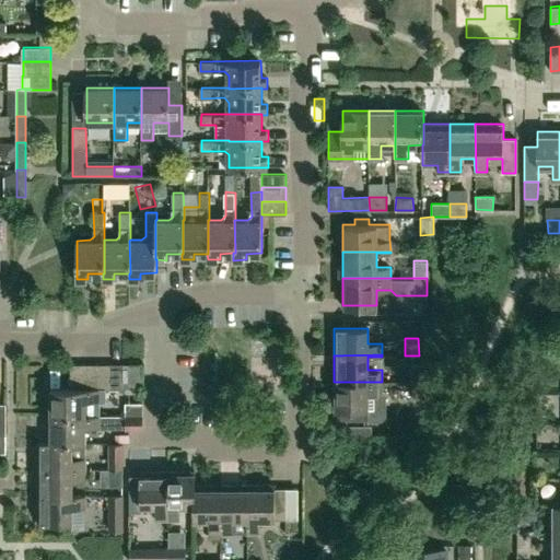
[(411,382),(426,382),(426,364),(411,364),(411,382)]
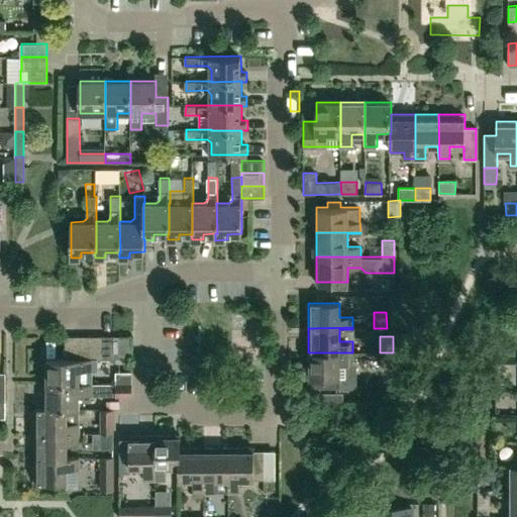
[(66,359),(78,359),(78,337),(66,337),(66,359)]
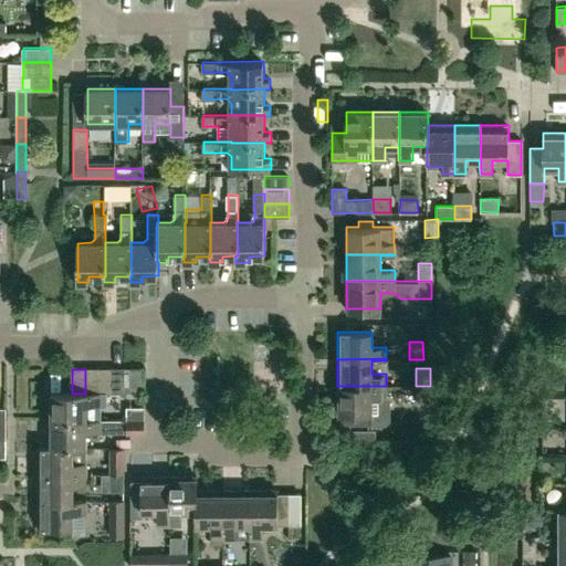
[(85,394),(98,394),(98,369),(85,369),(85,394)]
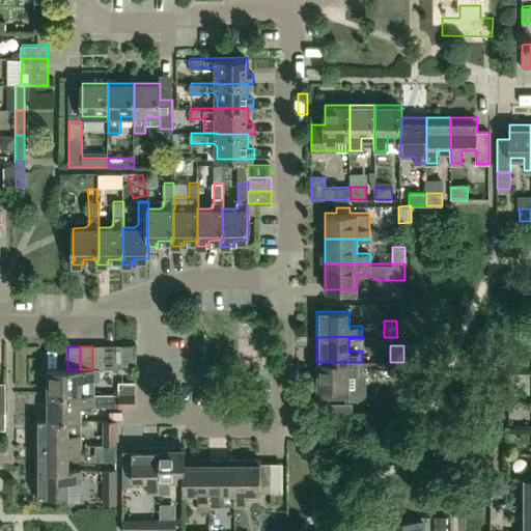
[(92,369),(94,369),(105,369),(105,346),(92,346),(92,369)]
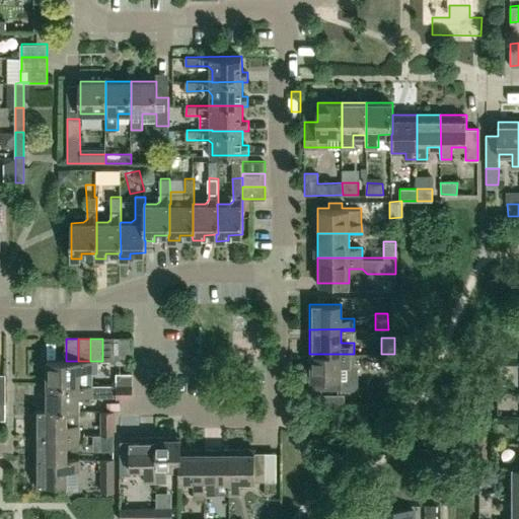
[(102,339),(102,361),(115,361),(115,339),(102,339)]
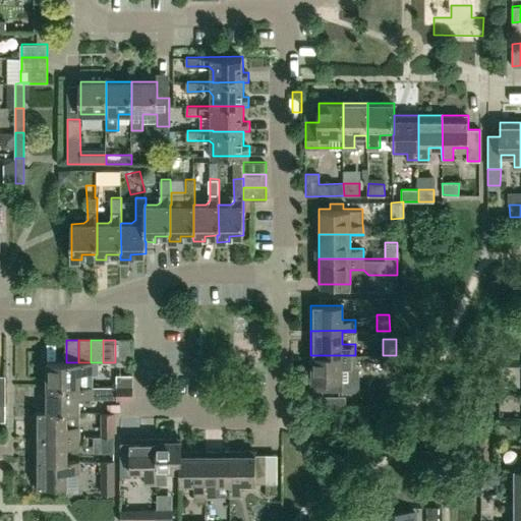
[(359,387),(359,365),(355,362),(355,355),(317,355),(310,355),(310,381),(312,381),(312,391),(355,391),(359,387)]
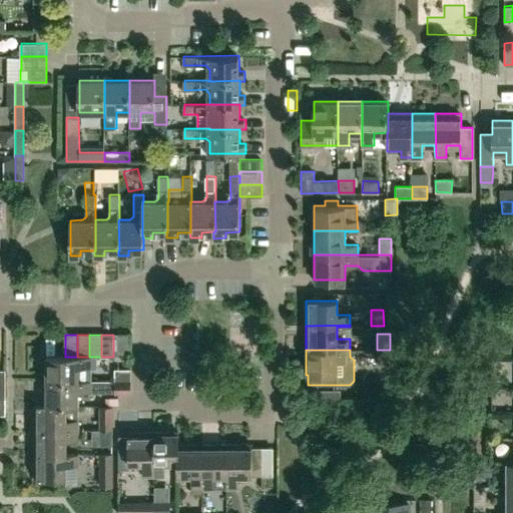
[(390,350),(377,350),(378,366),(390,366),(390,350)]
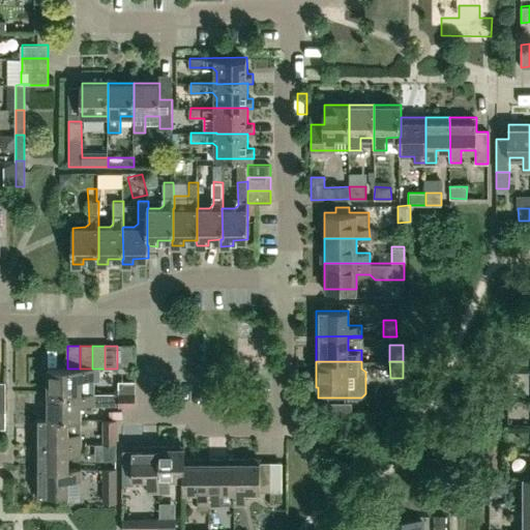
[(49,394),(94,394),(94,393),(81,393),(82,381),(94,381),(94,369),(92,369),(80,369),(67,369),(49,369),(49,394)]
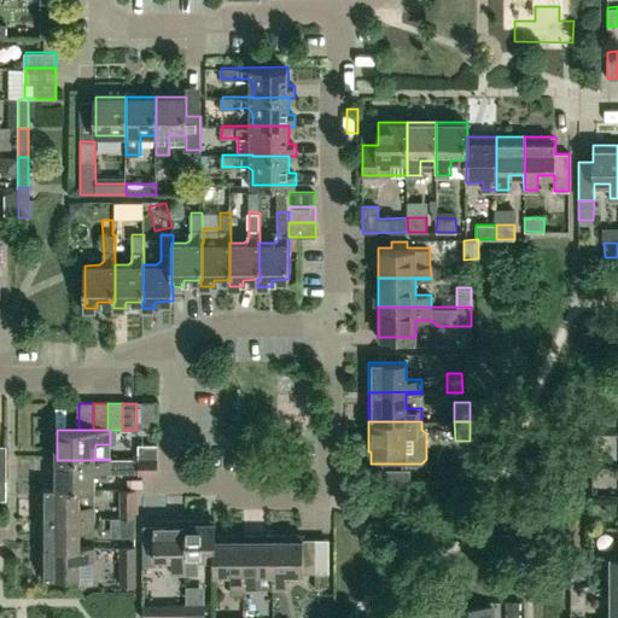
[(138,460),(157,460),(157,444),(138,444),(138,460)]
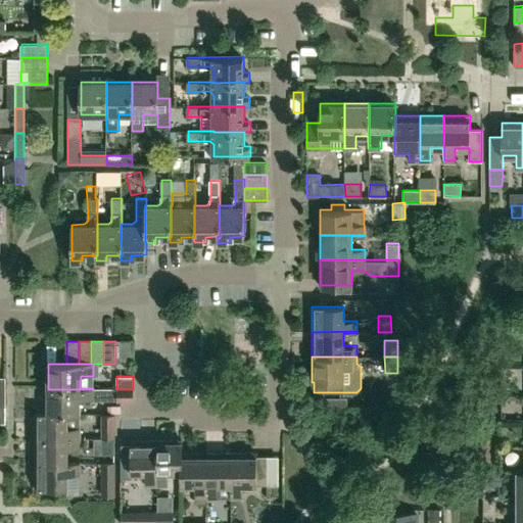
[(67,414),(67,415),(80,415),(81,401),(93,401),(93,389),(48,389),(48,414),(48,415),(67,414)]
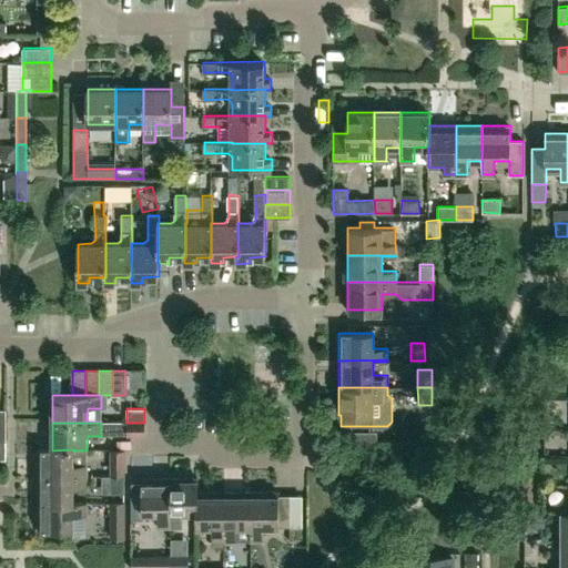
[(144,423),(127,423),(127,435),(144,435),(144,423)]
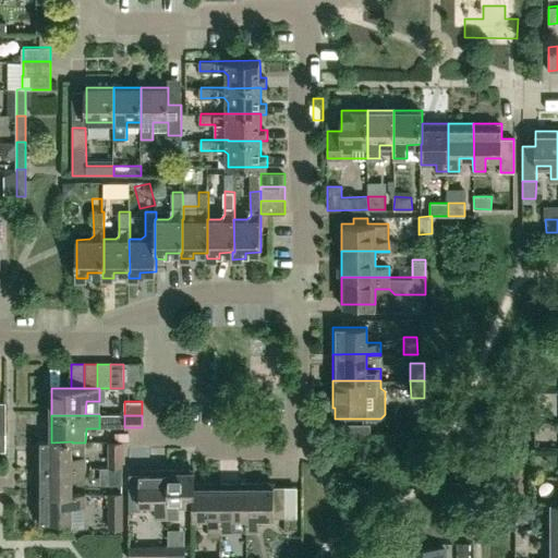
[(51,443),(51,441),(38,441),(38,469),(85,469),(85,457),(71,457),(72,443),(72,441),(51,443)]
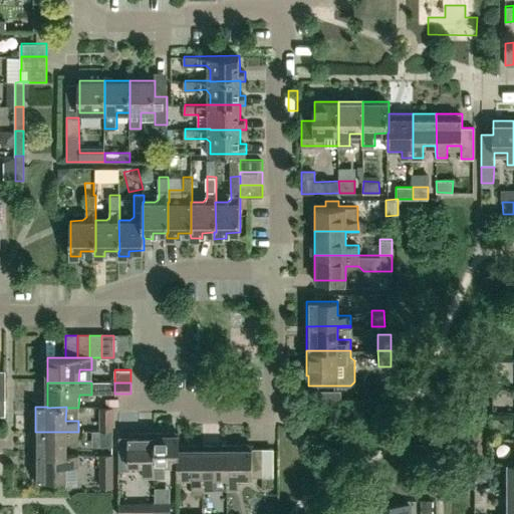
[(100,431),(111,431),(111,415),(111,408),(99,408),(99,417),(100,431)]
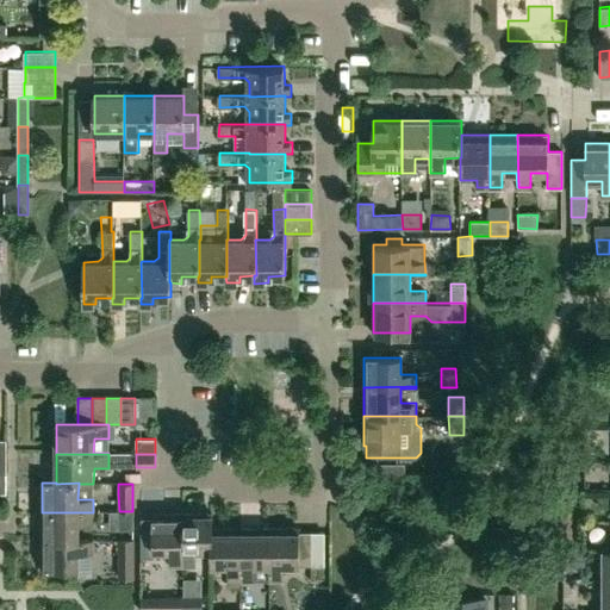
[(119,511),(110,511),(110,530),(132,530),(132,511),(119,511)]
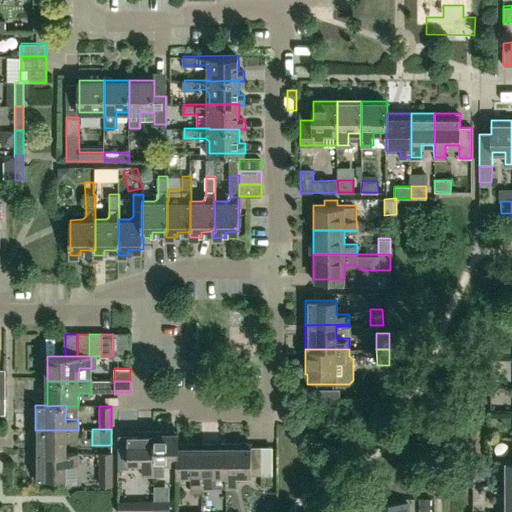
[(79,440),(78,430),(35,430),(35,454),(79,454),(79,453),(66,453),(66,440),(79,440)]
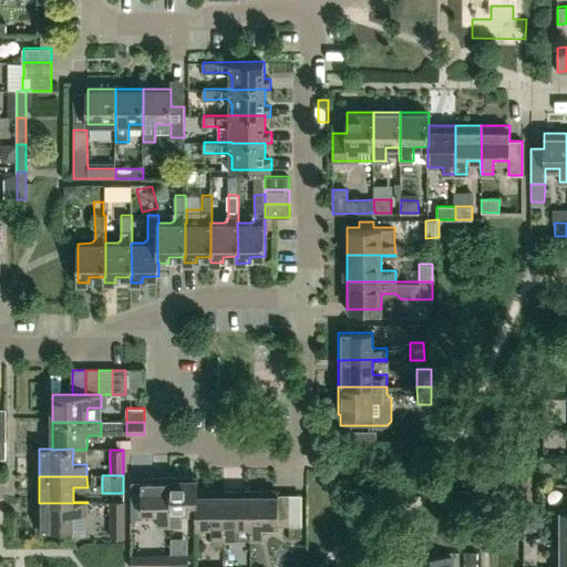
[(158,527),(169,527),(169,478),(143,478),(143,482),(131,482),(131,518),(143,518),(143,513),(157,513),(158,527)]
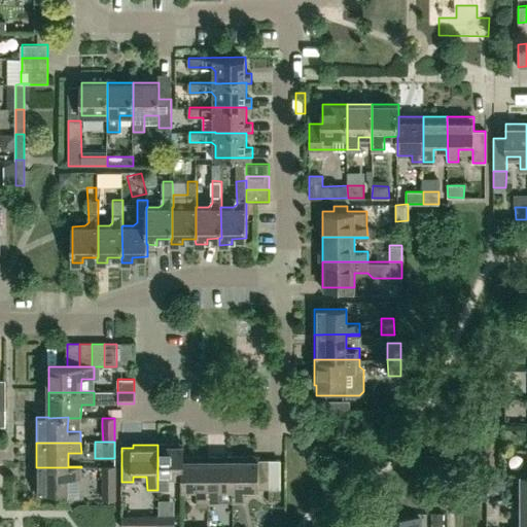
[(182,457),(183,457),(183,445),(157,445),(157,490),(168,489),(168,477),(182,477),(183,477),(182,457)]
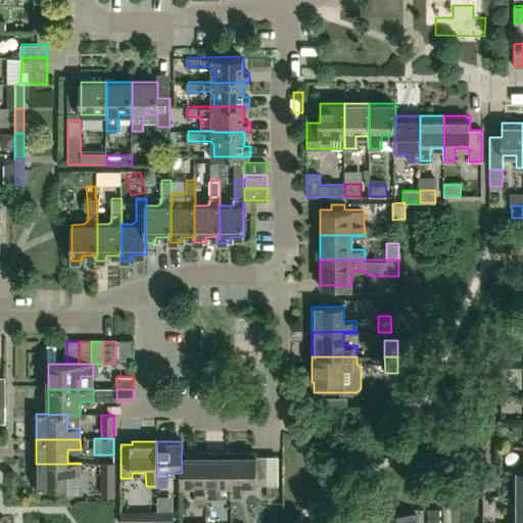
[(231,497),(231,453),(206,454),(206,497),(218,497),(218,485),(230,485),(231,497)]
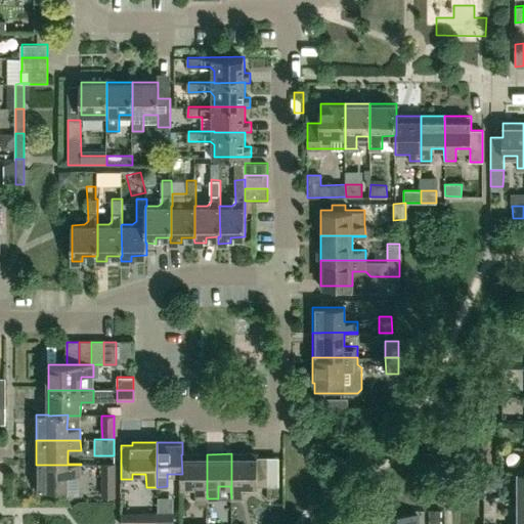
[(231,453),(231,498),(231,503),(241,503),(241,498),(243,498),(243,486),(267,486),(267,457),(257,457),(257,453),(231,453)]
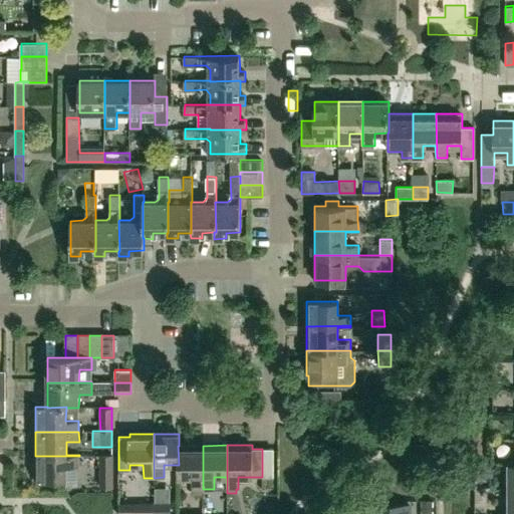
[(193,490),(203,489),(203,446),(179,446),(178,446),(179,465),(178,465),(178,477),(193,477),(193,490)]
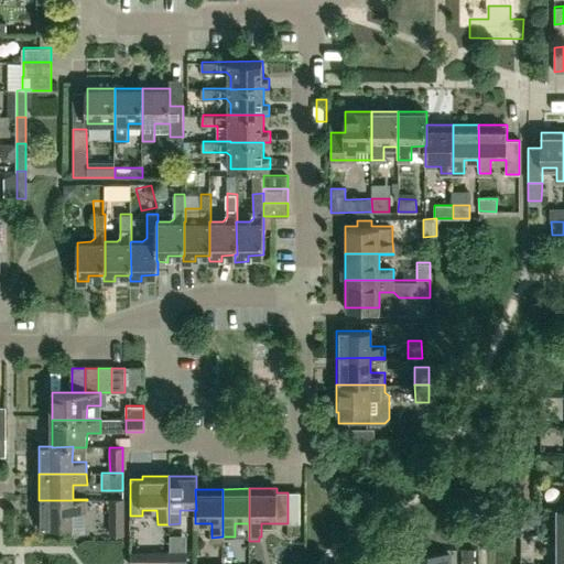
[(123,535),(123,498),(109,498),(109,535),(123,535)]
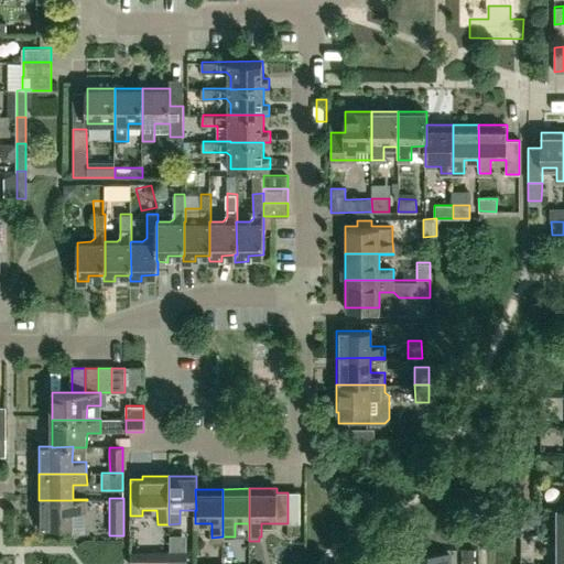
[(87,512),(87,500),(39,500),(39,528),(74,528),(74,512),(87,512)]
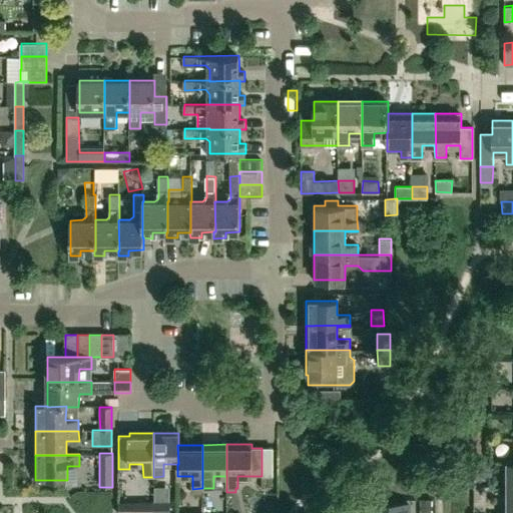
[(172,498),(172,487),(156,487),(157,499),(172,498)]
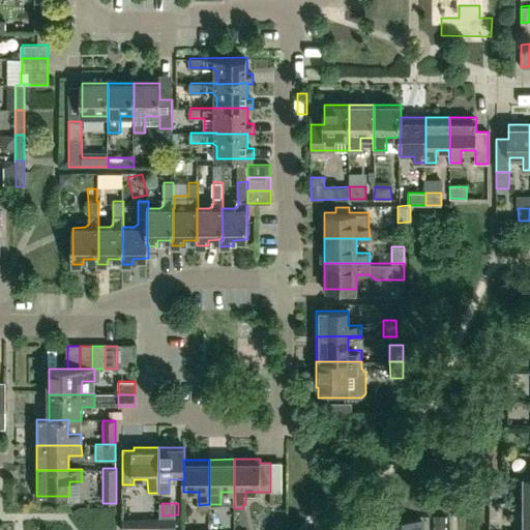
[(122,529),(158,529),(159,519),(122,519),(122,529)]
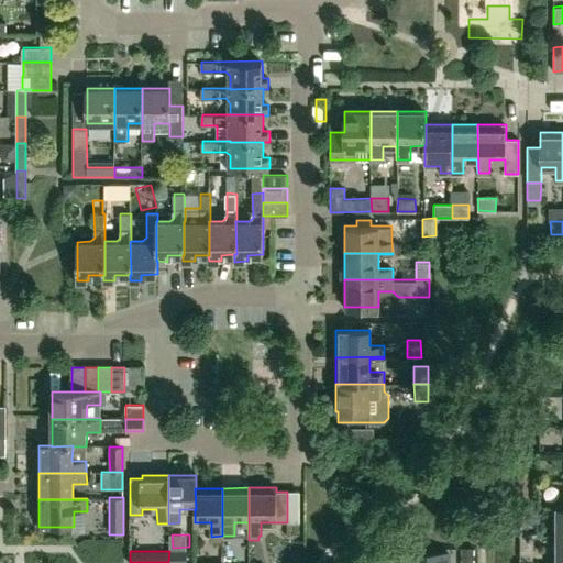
[(169,551),(168,562),(185,562),(186,551),(169,551)]
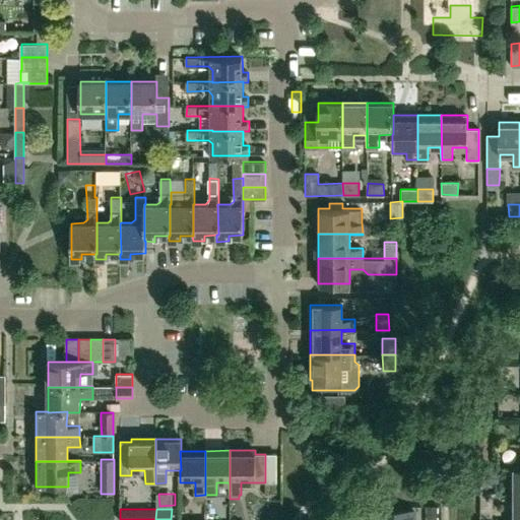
[(376,519),(413,519),(413,511),(376,511),(376,519)]
